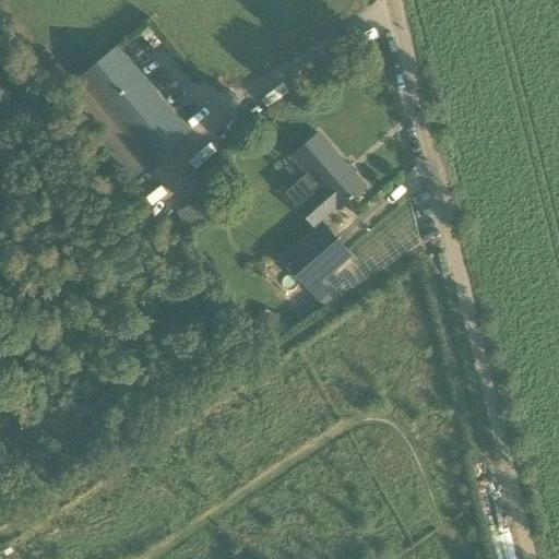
[(45,75),(60,94),(84,121),(132,179),(190,132),(117,46),(78,79),(62,61),(47,74),(45,75)]
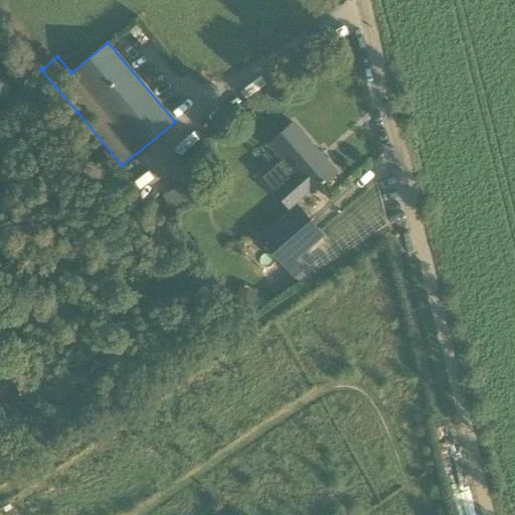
[(270,144),(297,176),(277,194),(290,208),(309,191),(312,193),(336,172),(294,124),(270,144)]
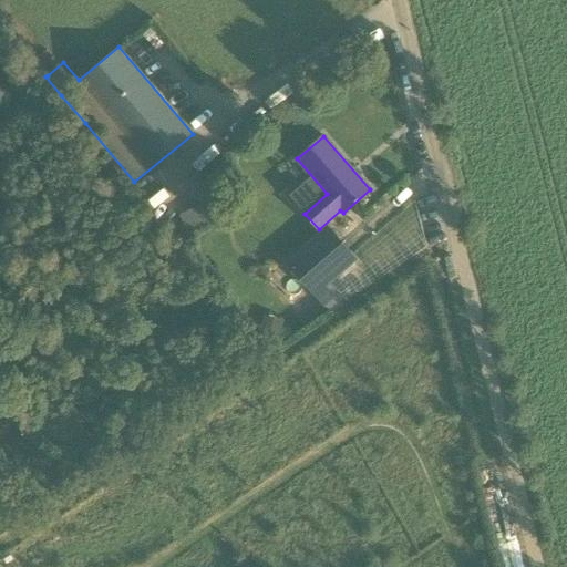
[(203,203),(181,213),(187,228),(209,218),(203,203)]
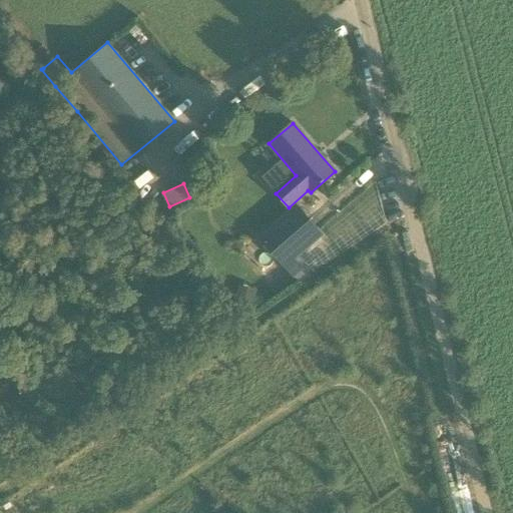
[(259,238),(281,263),(296,281),(310,269),(299,257),(324,234),(297,204),(259,238)]
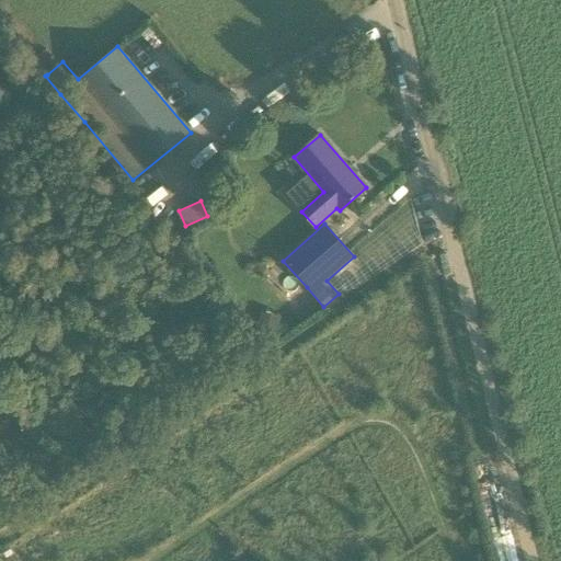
[(262,310),(255,332),(275,338),(282,317),(262,310)]
